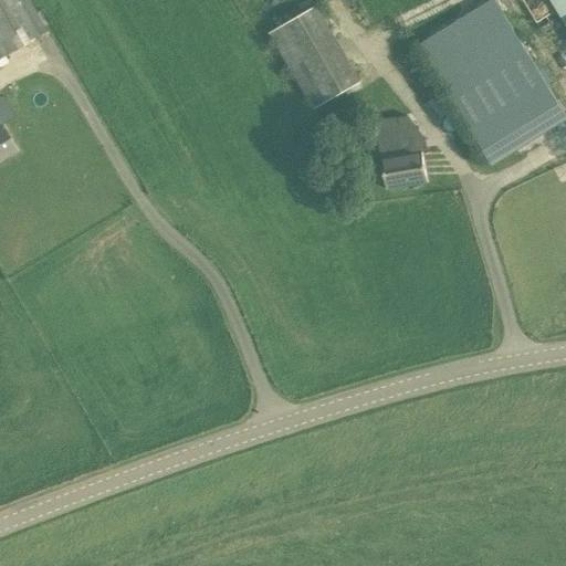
[(0,0),(0,52),(34,32),(16,0),(0,0)]
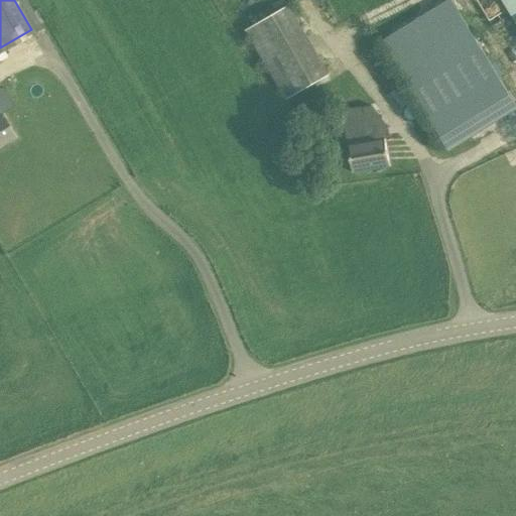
[(446,145),(515,103),(452,0),(445,0),(382,39),(446,145)]
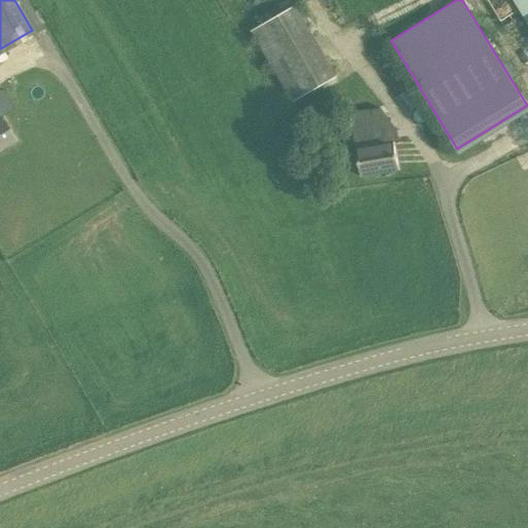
[(527,0),(515,0),(527,22),(527,0)]
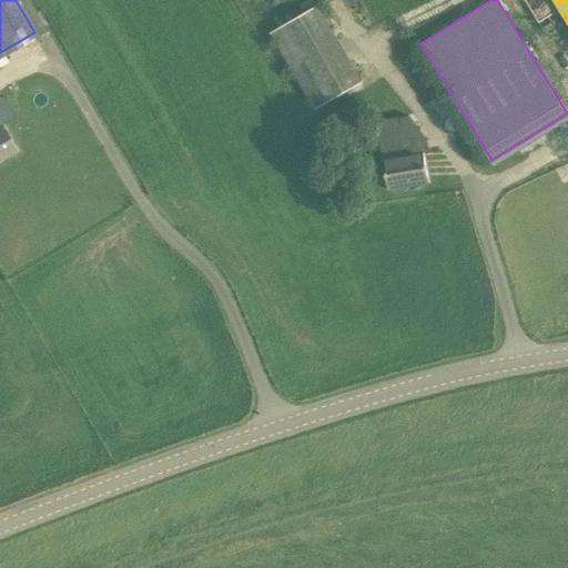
[(555,1),(534,7),(537,20),(558,14),(555,1)]
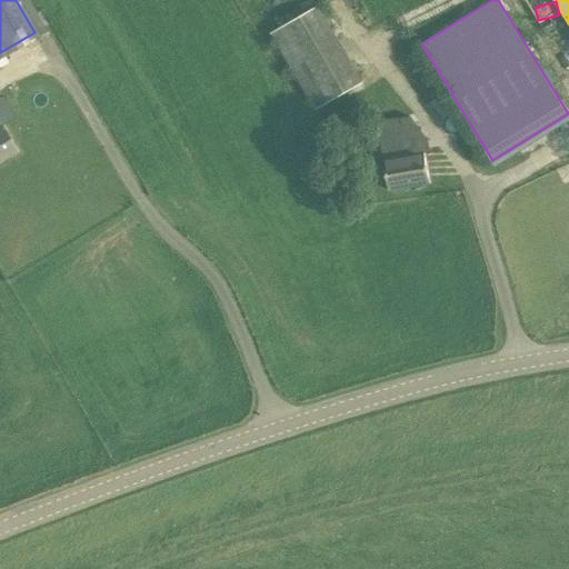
[(315,109),(363,80),(319,3),(270,31),(315,109)]
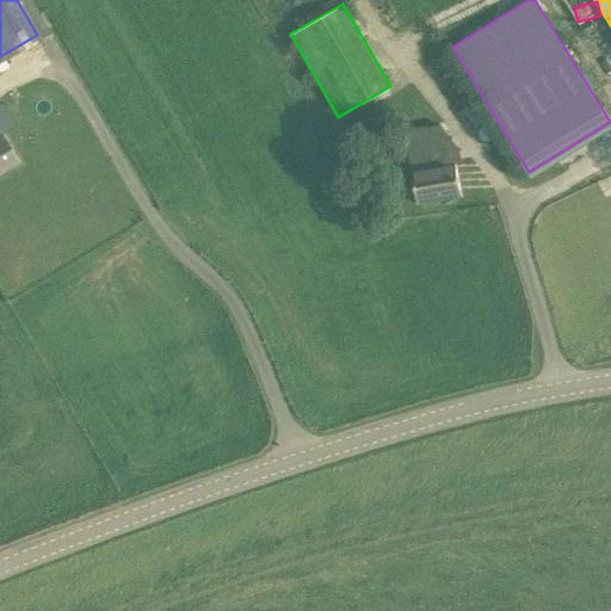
[(0,134),(0,133),(0,172),(18,161),(1,134),(0,134)]
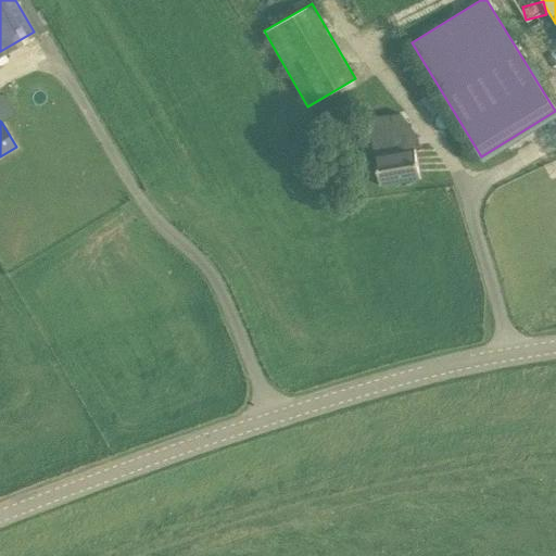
[(380,185),(420,178),(413,137),(374,143),(380,185)]
